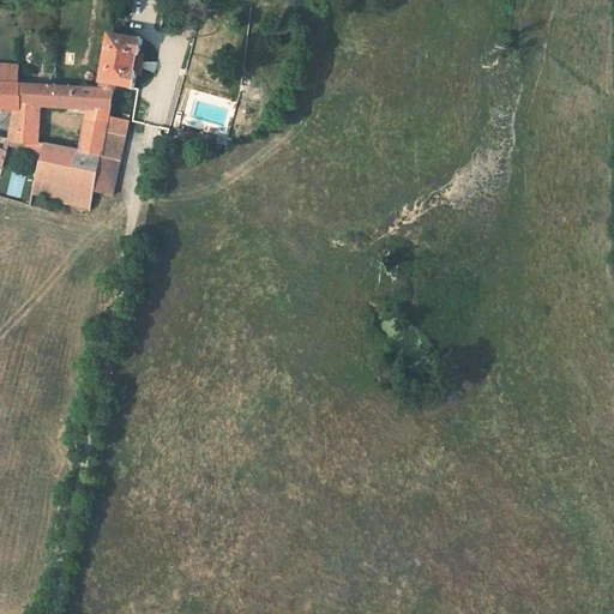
[(106,84),(104,90),(115,91),(116,86),(136,89),(138,74),(138,73),(136,73),(139,54),(142,55),(142,54),(144,40),(110,34),(101,83),(106,84)]
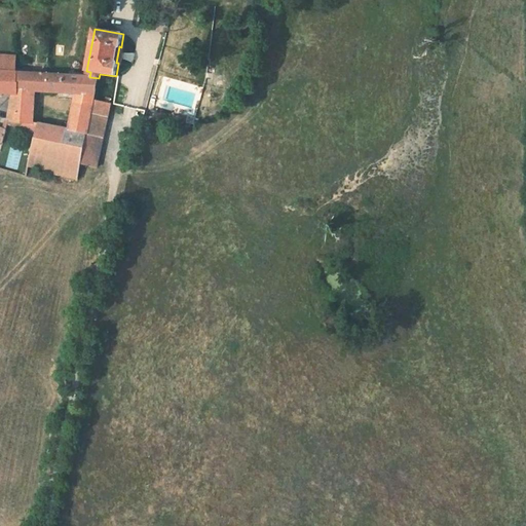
[(125,47),(121,46),(121,47),(119,46),(116,63),(118,63),(118,64),(122,65),(125,47)]
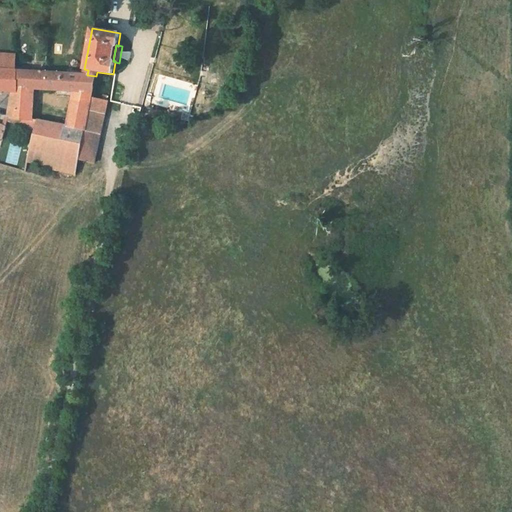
[(17,55),(0,54),(0,91),(12,93),(14,89),(16,88),(17,70),(17,55)]
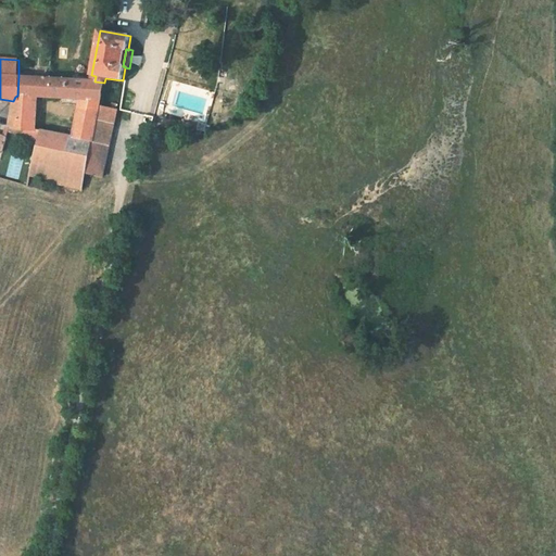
[(95,81),(19,76),(17,96),(37,97),(80,99),(80,105),(80,106),(99,109),(100,105),(103,90),(104,83),(95,81)]
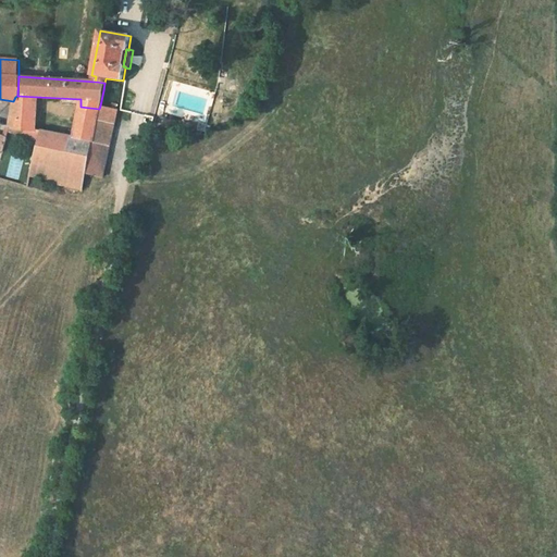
[(36,147),(31,176),(84,190),(86,173),(103,177),(119,104),(113,103),(111,108),(100,106),(99,109),(81,107),(75,137),(36,128),(37,97),(17,96),(15,97),(13,101),(4,137),(36,147)]
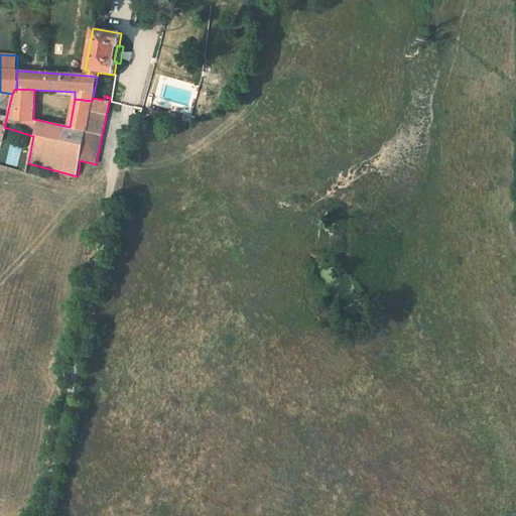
All buildings are outlined.
